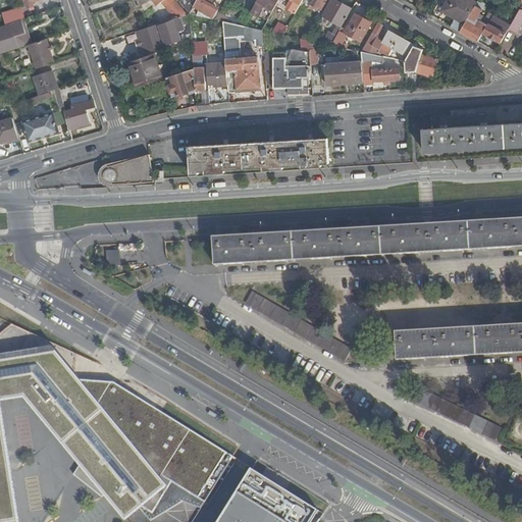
[(17,0),(18,2),(23,1),(28,12),(34,10),(32,3),(39,0),(17,0)]
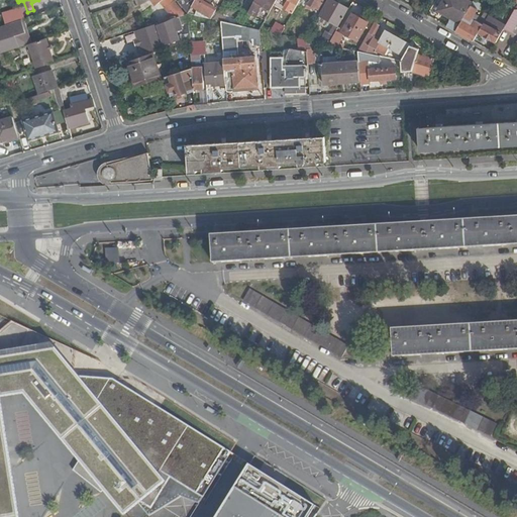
[(168,16),(165,18),(166,23),(186,16),(173,0),(154,0),(157,2),(168,16)]
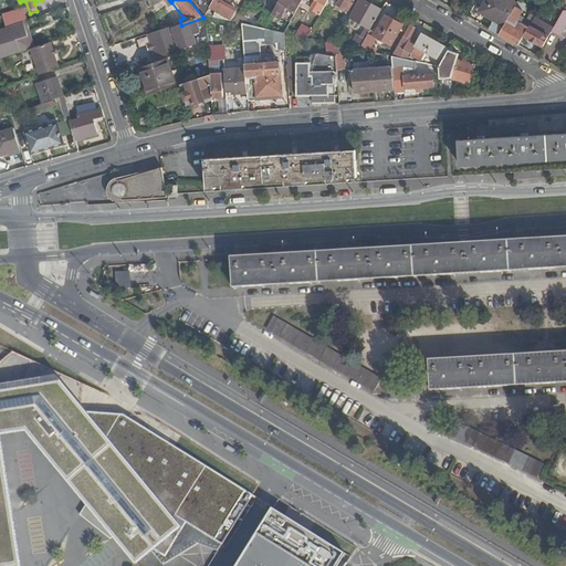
[(190,0),(205,18),(205,17),(213,2),(213,0),(206,0),(199,3),(196,0),(190,0)]
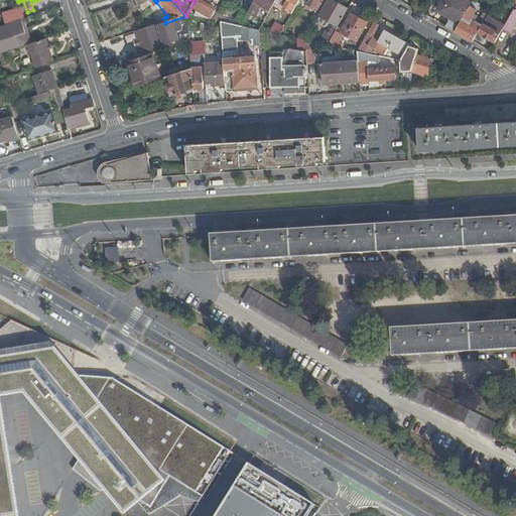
[(196,0),(187,15),(209,20),(214,11),(207,6),(202,4),(204,0),(196,0)]
